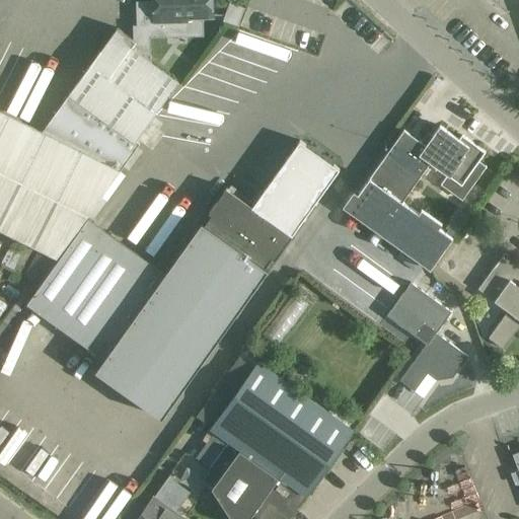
[(211,0),(153,0),(154,27),(186,26),(186,17),(211,16),(211,0)]
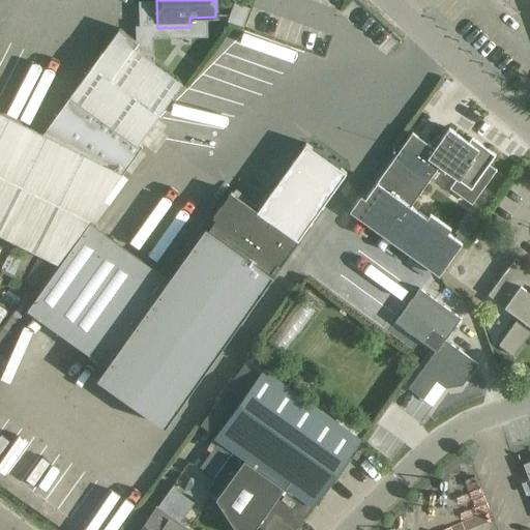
[(248,7),(236,3),(230,22),(241,26),(248,7)]
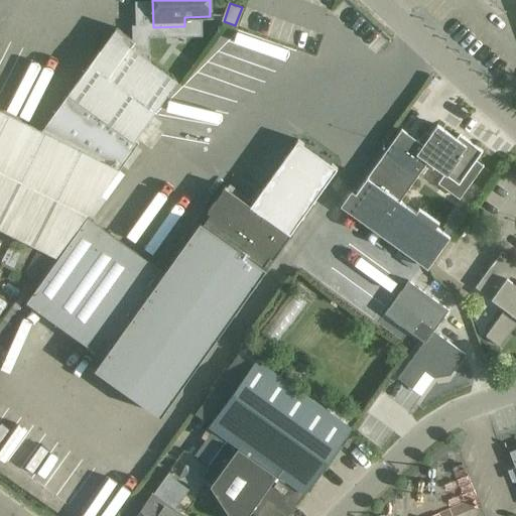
[(138,142),(135,140),(177,81),(130,46),(134,39),(116,26),(68,94),(42,129),(0,108),(0,227),(55,256),(119,168),(138,142)]
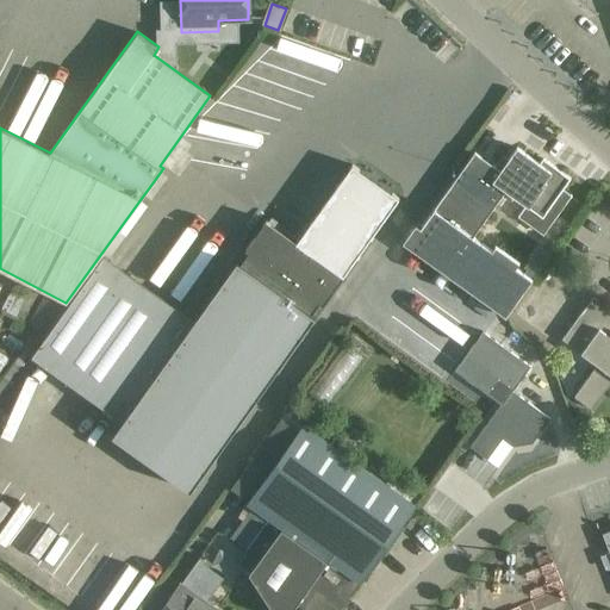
[(191,131),(178,148),(254,173),(254,167),(267,149),(231,120),(246,122),(278,131),(288,132),(290,120),(321,79),(319,83),(340,83),(340,67),(342,67),(342,54),(280,33),(267,51),(266,61),(257,57),(241,79),(240,83),(232,82),(215,107),(210,122),(194,122),(191,131)]
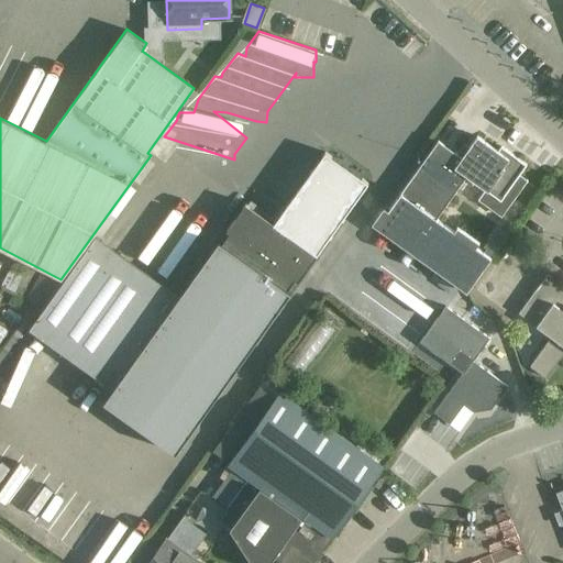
[(466,176),(485,190),(478,200),(501,217),(527,180),(519,175),(527,165),(500,146),(497,151),(476,136),(461,157),(438,141),(387,211),(383,208),(371,224),(465,293),(490,258),(475,247),(478,242),(456,227),(453,231),(450,229),(460,214),(448,207),(438,220),(435,219),(466,176)]
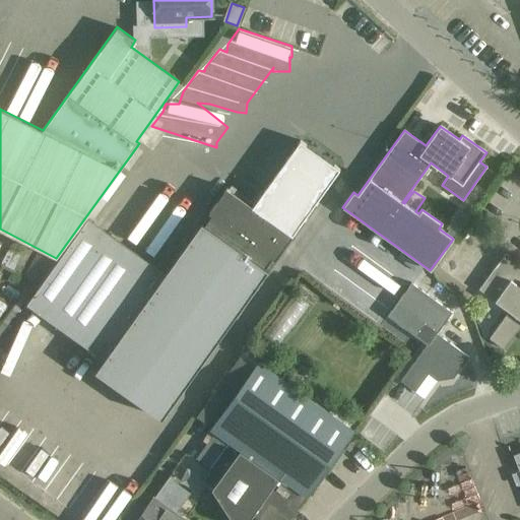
[(275,260),(340,170),(300,140),(252,206),(224,187),(202,218),(94,370),(164,418),(271,268),(266,265),(271,258),(275,260)]
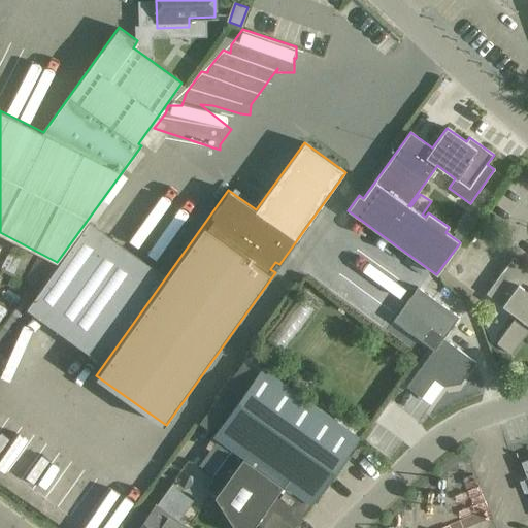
[(151,205),(142,198),(114,234),(124,240),(151,205)]
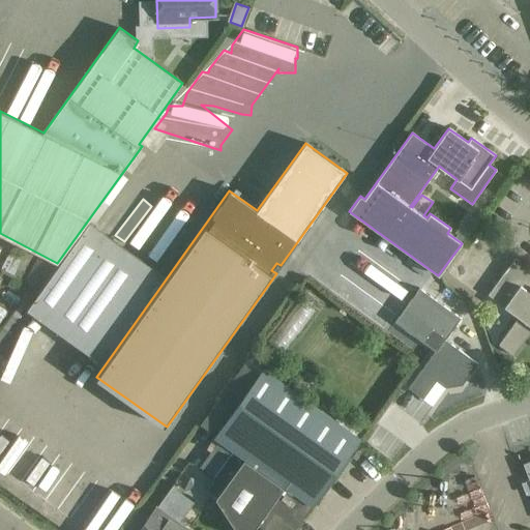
[(165,275),(89,223),(27,310),(102,362),(165,275)]
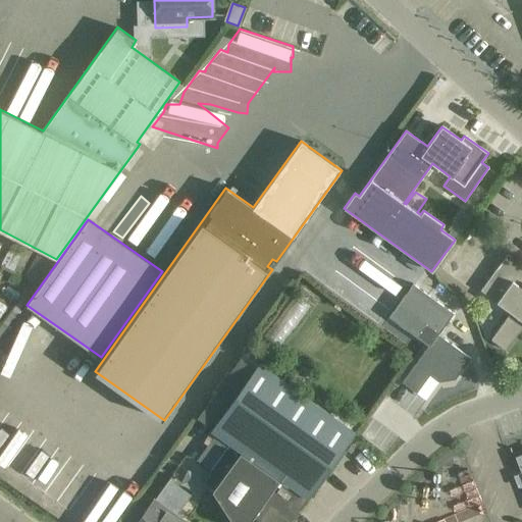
[(480,290),(511,312),(491,340),(506,350),(521,327),(521,263),(508,253),(480,290)]
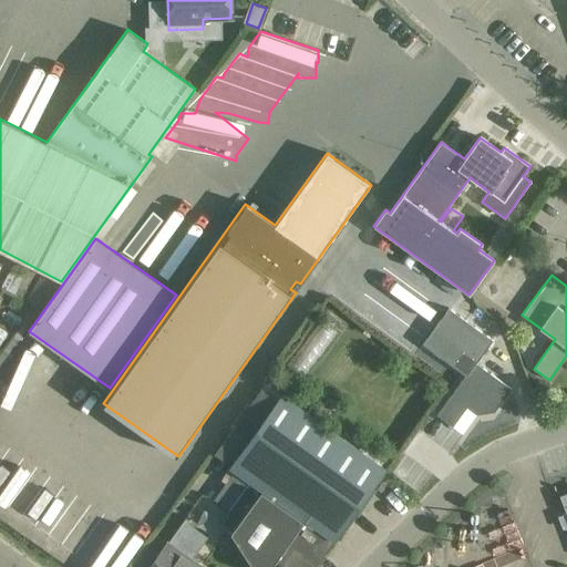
[(40,276),(26,301),(41,310),(55,286),(40,276)]
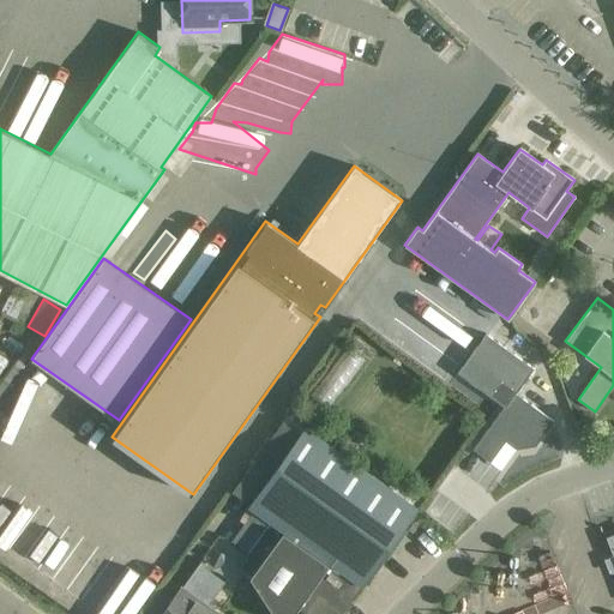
[(486,333),(457,373),(504,407),(473,450),(489,462),(507,437),(517,444),(533,441),(539,433),(543,435),(553,421),(515,393),(534,368),(486,333)]
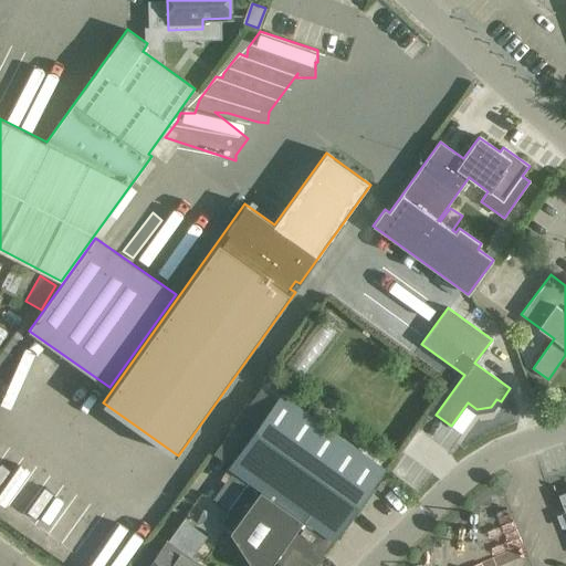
[(257,486),(245,502),(206,473),(169,525),(176,531),(190,541),(198,530),(208,515),(227,528),(228,527),(253,565),(271,565),(275,561),(282,565),(315,565),(333,542),(385,468),(281,394),(228,468),(257,486)]
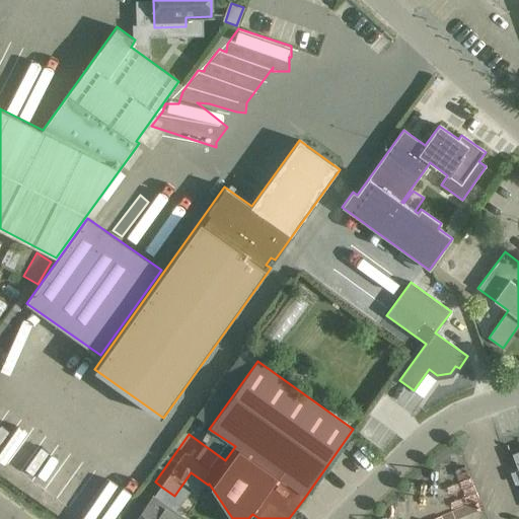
[(0,465),(30,421),(19,414),(0,441),(0,465)]
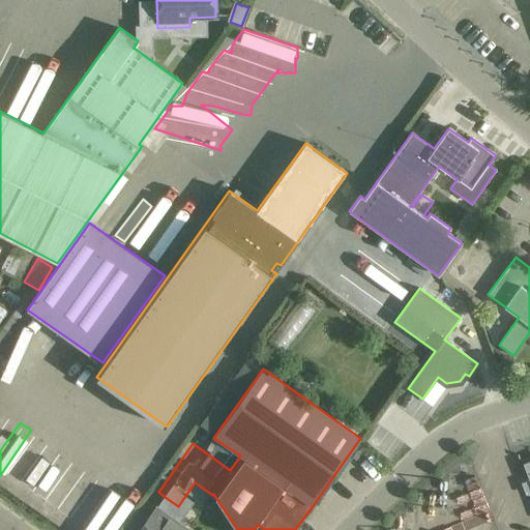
[(51,516),(69,529),(112,529),(133,503),(85,469),(51,516)]
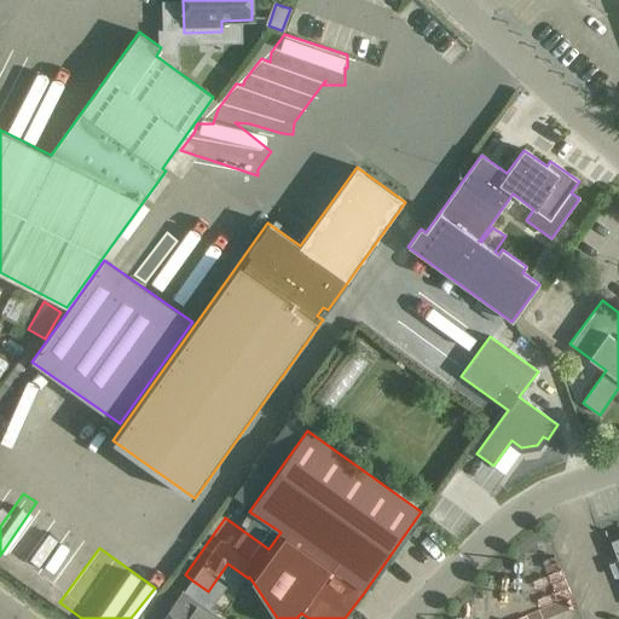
[(226,586),(217,579),(208,591),(192,580),(163,618),(219,618),(209,611),(226,586)]
